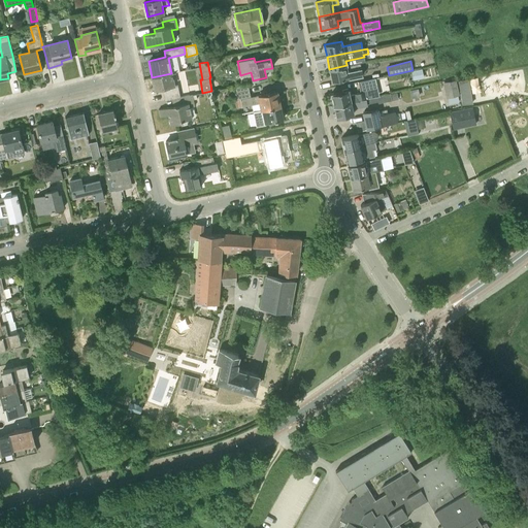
[(347,65),(329,69),(332,81),(343,78),(343,79),(354,77),(354,76),(362,75),(360,63),(347,65)]
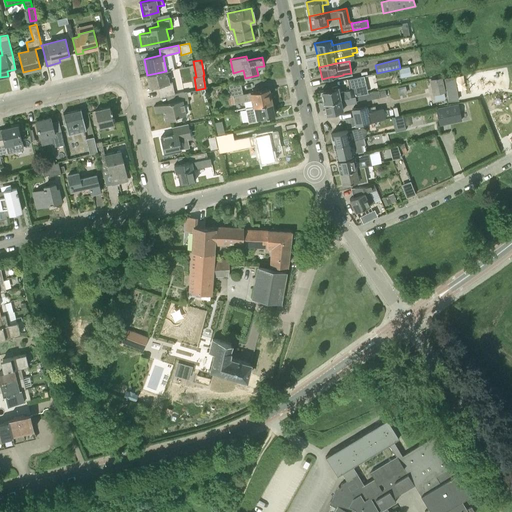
[(402,68),(404,77),(411,75),(409,66),(402,68)]
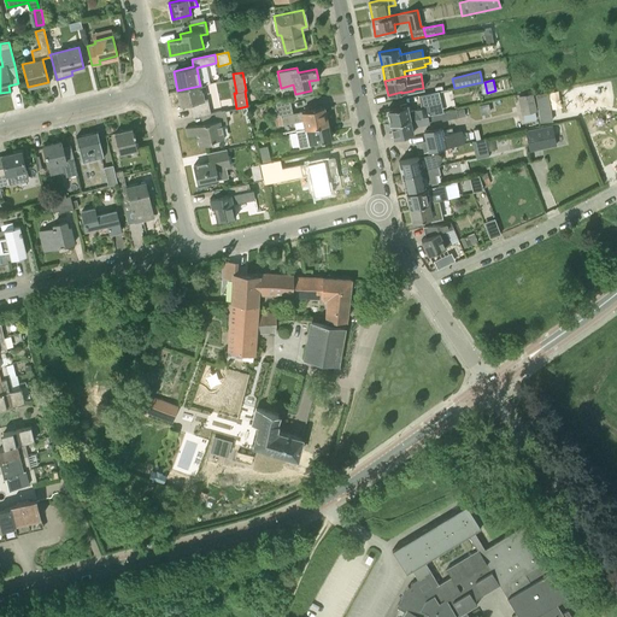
[(205,115),(211,113),(209,105),(207,98),(204,99),(200,86),(177,90),(181,105),(189,103),(192,117),(205,115)]
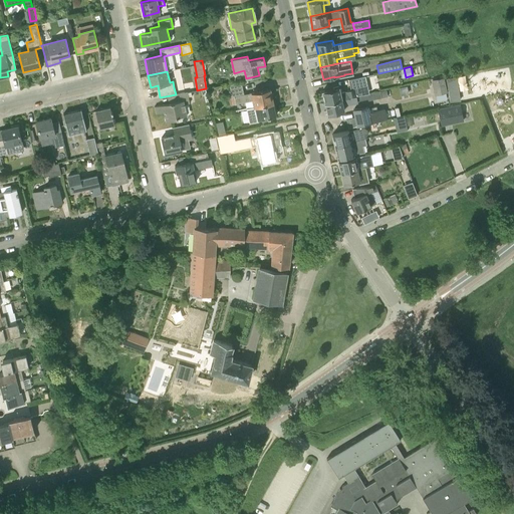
[(322,91),(324,102),(349,97),(356,96),(364,94),(360,77),(349,80),(352,89),(346,91),(346,92),(340,93),(338,86),(332,88),(333,88),(322,91)]
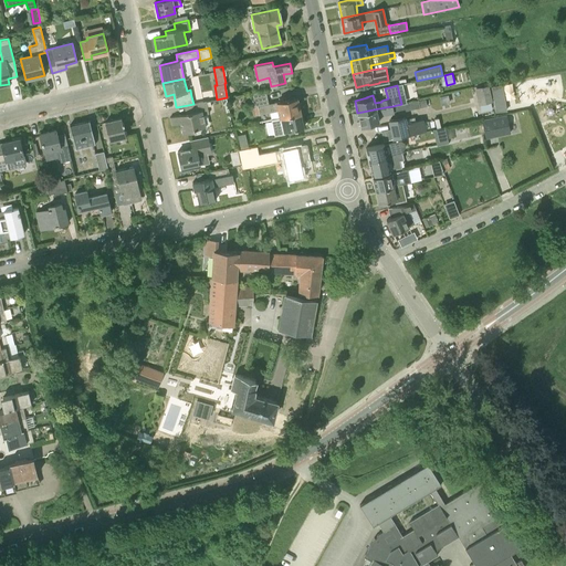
[(496,113),(506,112),(501,85),(492,86),(496,113)]
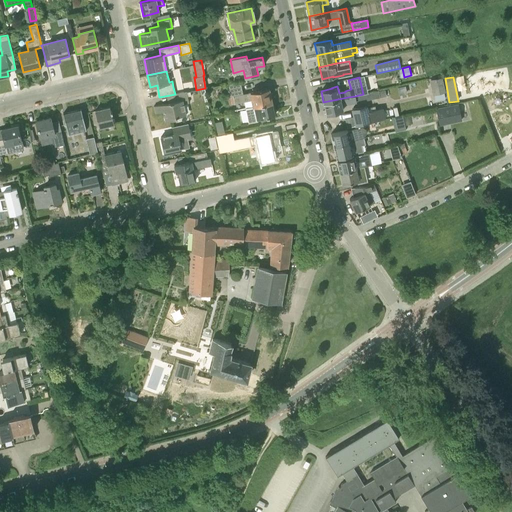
[(433,93),(444,91),(442,78),(431,80),(433,93)]
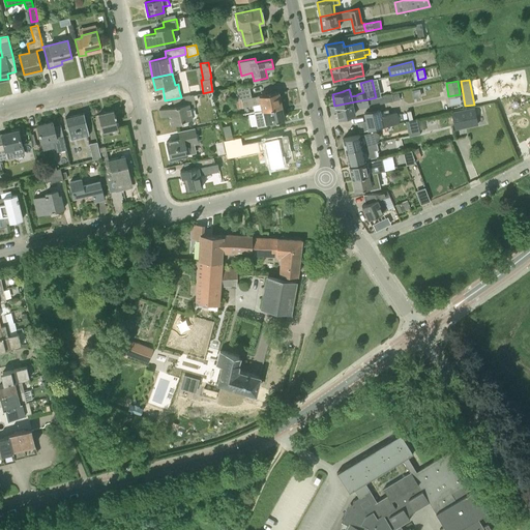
[(260,104),(262,110),(281,106),(278,92),(252,97),(248,85),(235,88),(238,100),(241,100),(242,107),(260,104)]
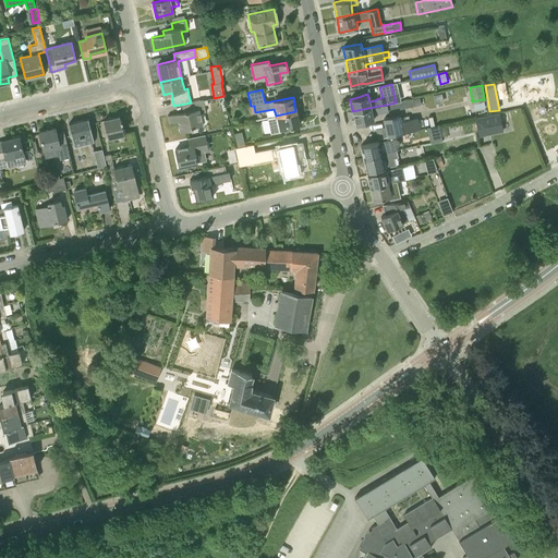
[(197,101),(191,102),(185,104),(187,111),(168,116),(169,123),(178,121),(180,132),(193,130),(193,126),(203,124),(201,113),(206,112),(204,99),(197,101)]
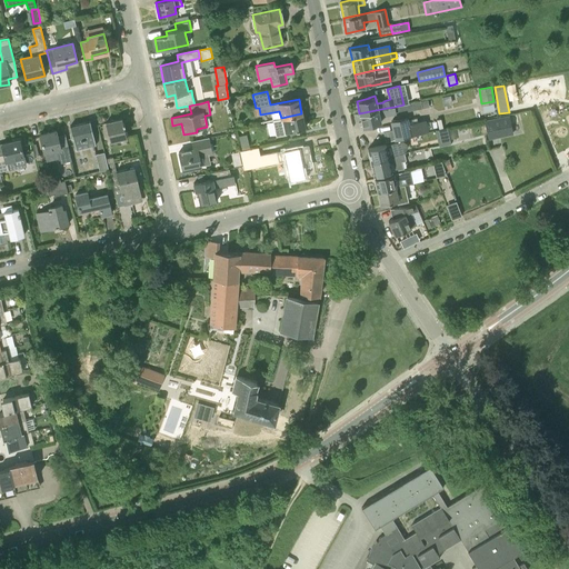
[(409,103),(405,105),(407,110),(407,111),(420,108),(419,101),(409,103)]
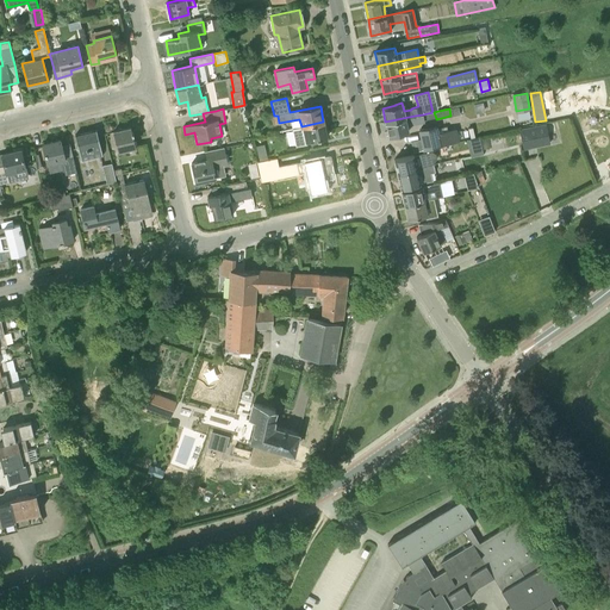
[(411,124),(436,118),(434,112),(433,112),(423,114),(415,116),(385,122),(388,136),(409,131),(406,124),(410,123),(411,124)]
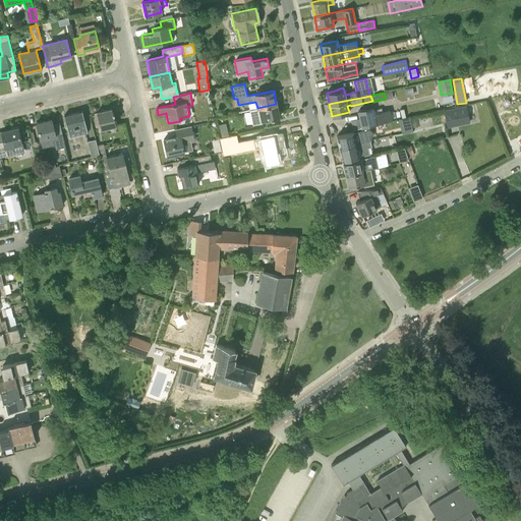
[(276,104),(257,108),(249,110),(252,125),(263,123),(262,121),(279,117),(276,104)]
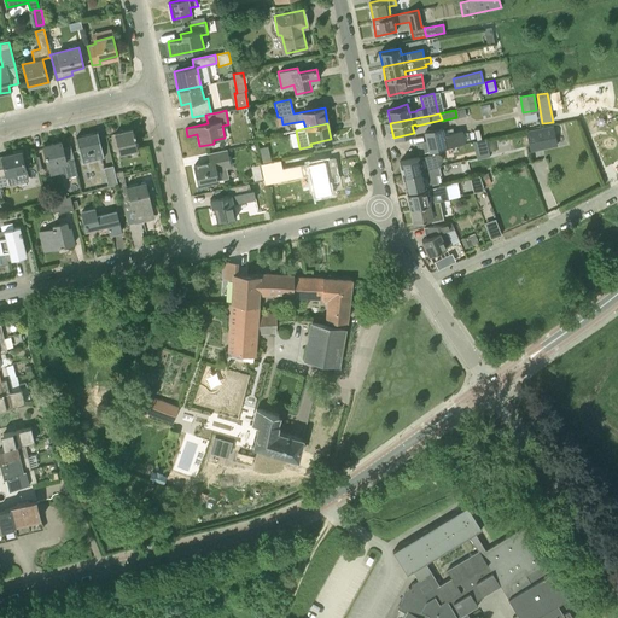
[(526,132),(530,151),(557,145),(553,126),(526,132)]
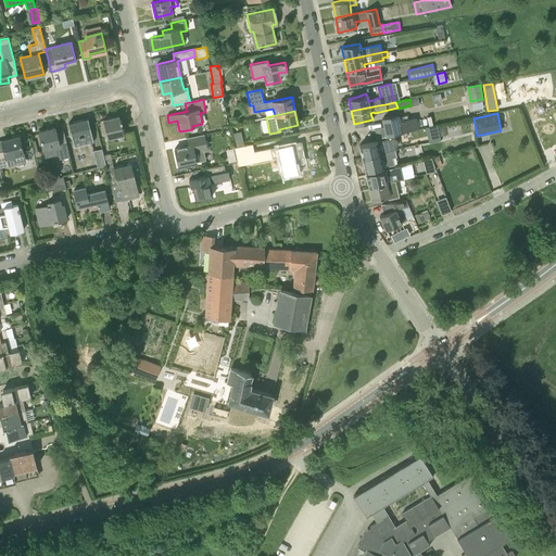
[(399,121),(397,115),(382,118),(387,136),(418,128),(415,117),(399,121)]
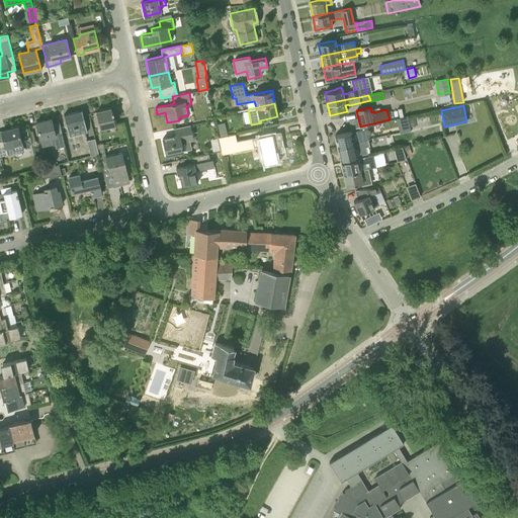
[(100,128),(115,124),(111,108),(96,111),(100,128)]
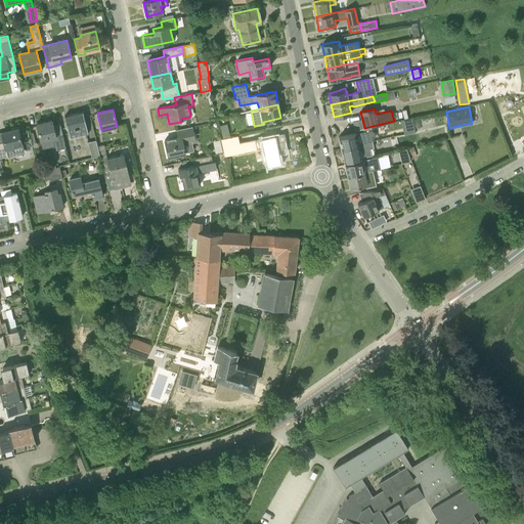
[(70,138),(88,134),(83,112),(64,116),(70,138)]
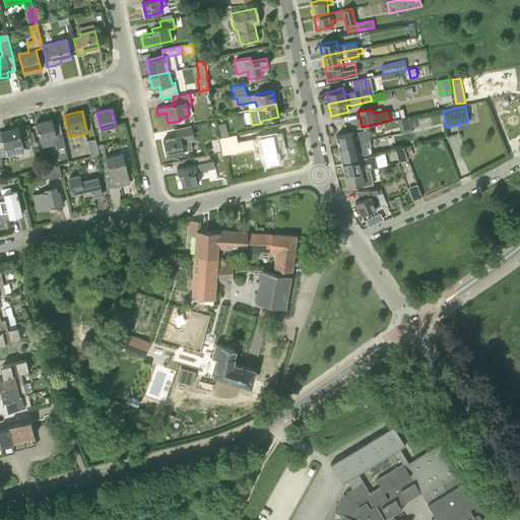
[(53,124),(51,119),(36,123),(41,139),(53,136),(56,148),(65,146),(62,134),(59,122),(53,124)]
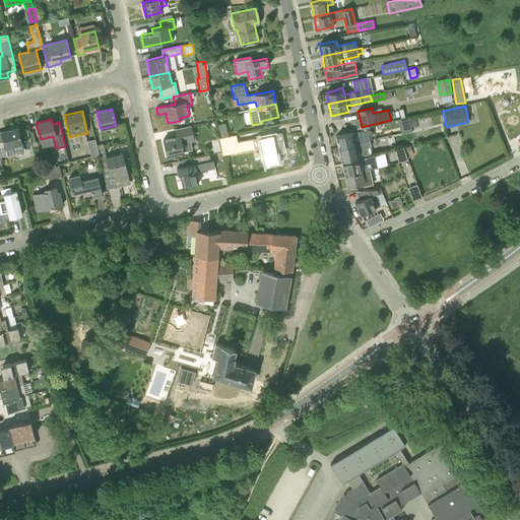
[(167,155),(184,151),(182,142),(194,140),(191,125),(175,129),(177,136),(164,139),(167,155)]
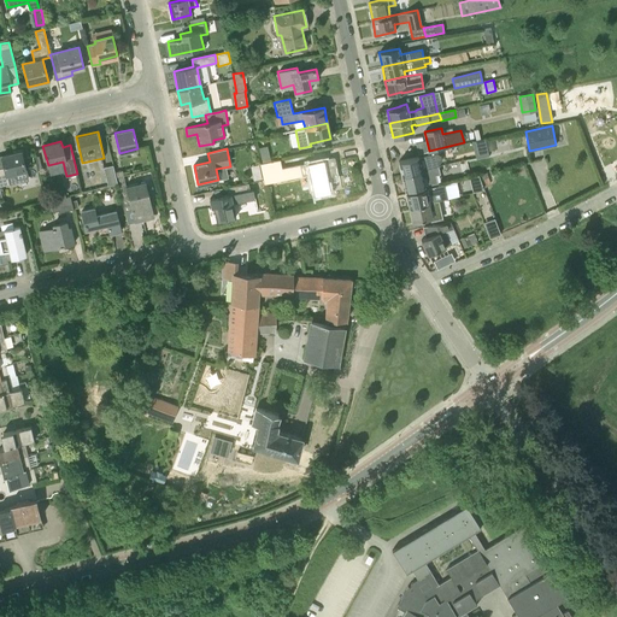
[(0,168),(0,186),(28,178),(25,170),(21,151),(1,156),(5,166),(0,168)]
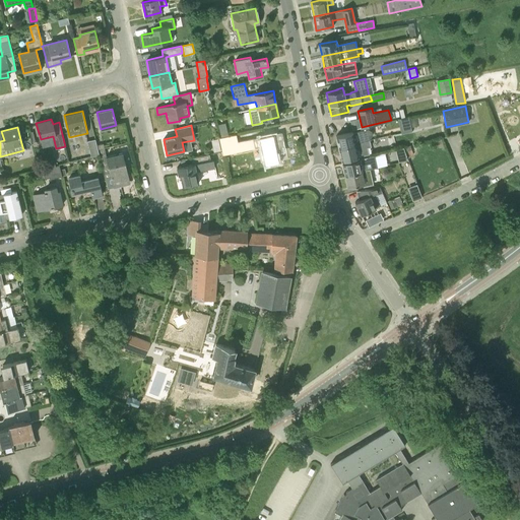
[(285,151),(281,132),(240,141),(238,134),(218,138),(220,145),(220,150),(221,151),(222,155),(224,154),(261,146),(265,165),(278,161),(277,153),(285,151)]
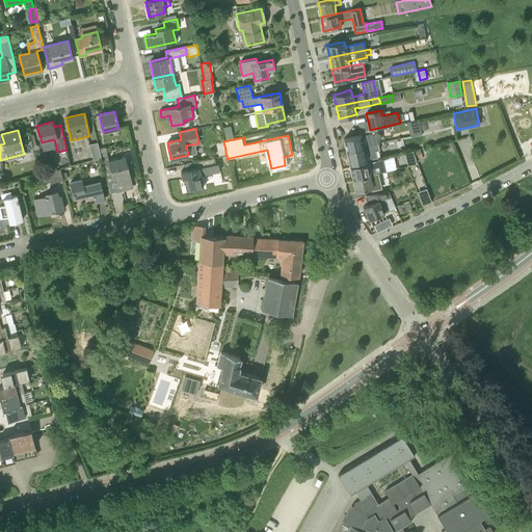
[(344,139),(347,152),(372,144),(371,139),(362,140),(361,135),(344,139)]
